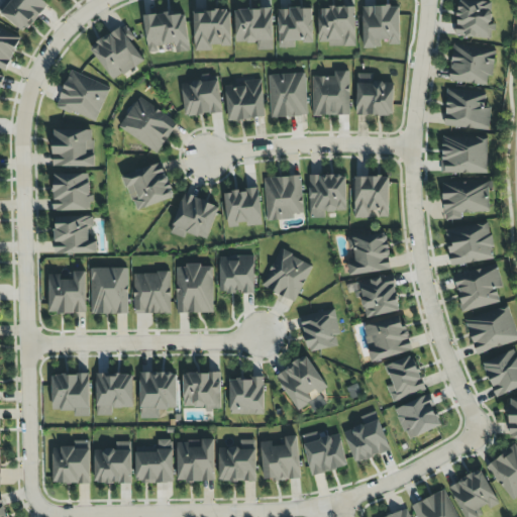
[(4,0),(0,6),(0,15),(26,32),(46,1),(45,0),(4,0)]
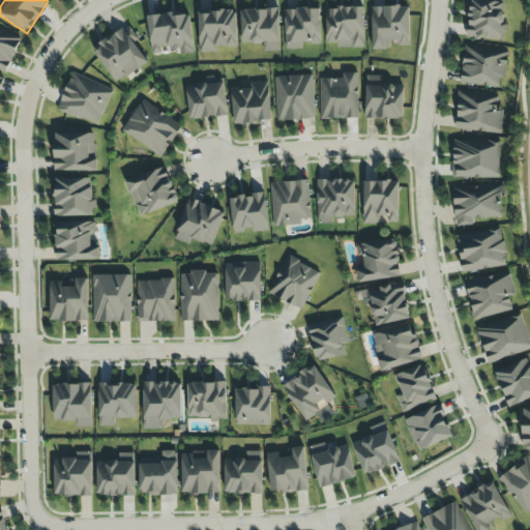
[(468,38),(503,39),(503,31),(504,31),(505,1),(469,0),(468,38)]
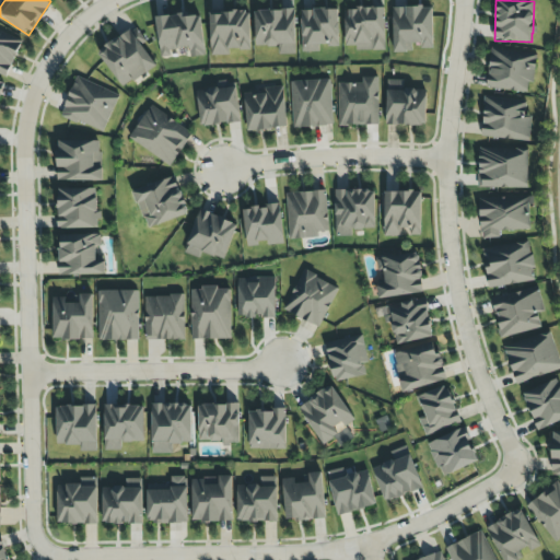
[(433,46),(432,7),(392,8),(393,53),(412,53),(412,47),(433,46)]
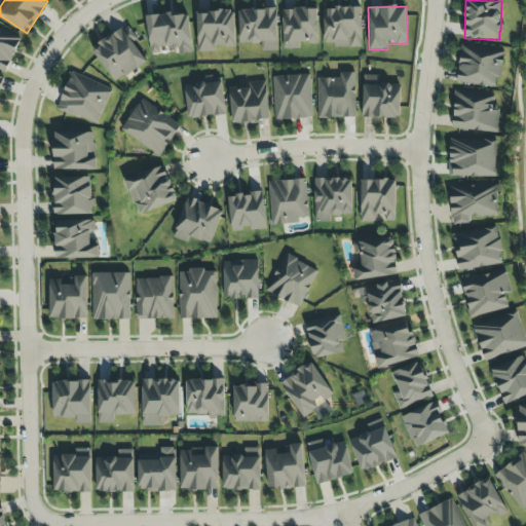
[(361,7),(324,8),(324,43),(333,43),(334,47),(362,47),(361,7)]
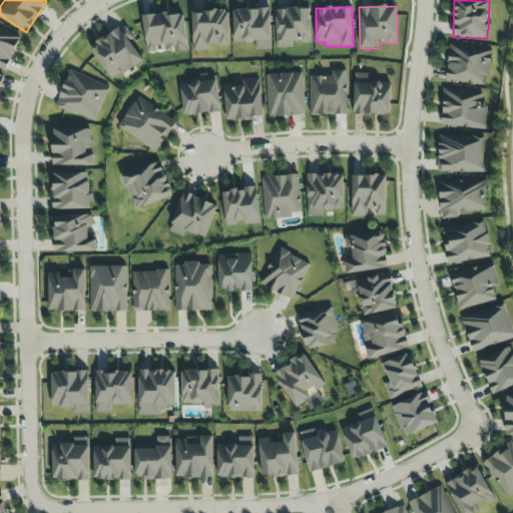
[(276,9),(277,48),(292,47),(292,42),(310,42),(310,8),(276,9)]
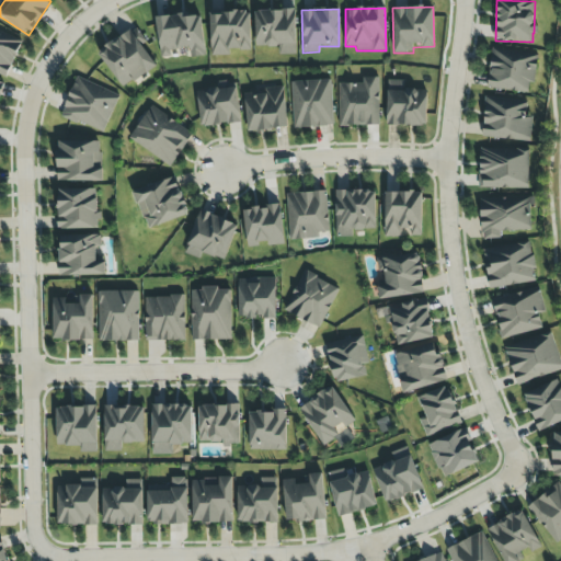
[(295,10),(255,11),(255,47),(278,46),(279,55),(296,55),(295,10)]
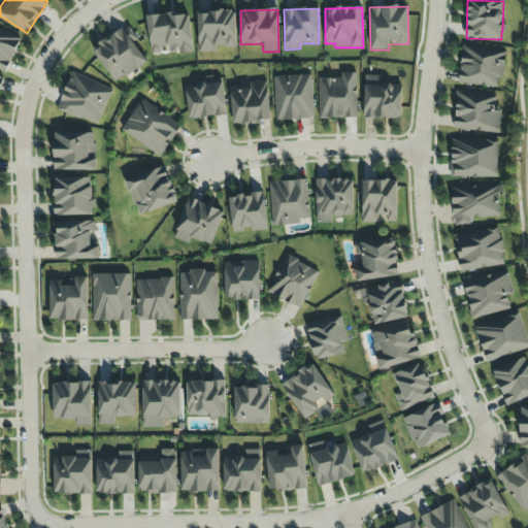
[(236,47),(235,11),(197,11),(198,53),(216,52),(216,47),(236,47)]
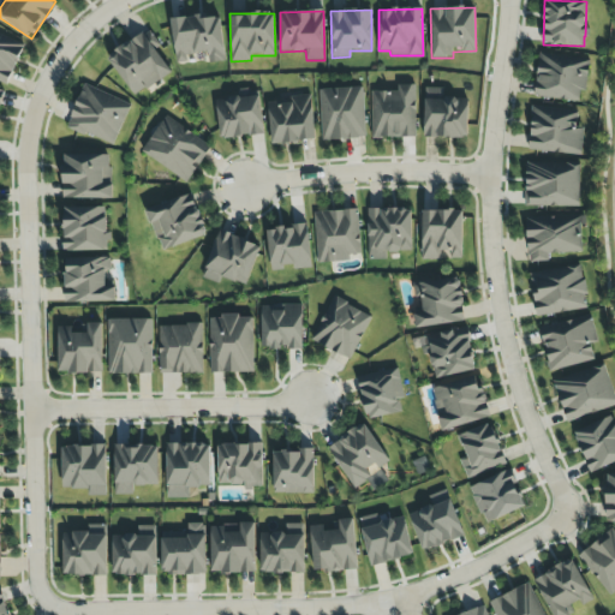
[(171,19),(175,64),(187,63),(186,55),(208,53),(209,64),(226,61),(220,15),(171,19)]
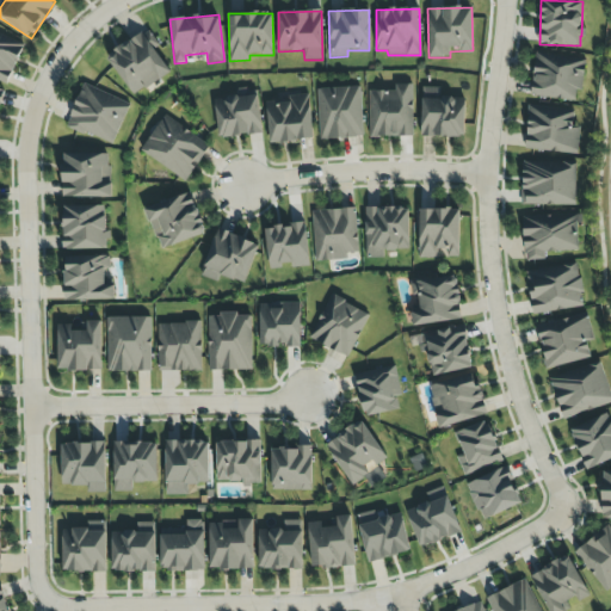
[(170,73),(143,31),(106,56),(133,97),(170,73)]
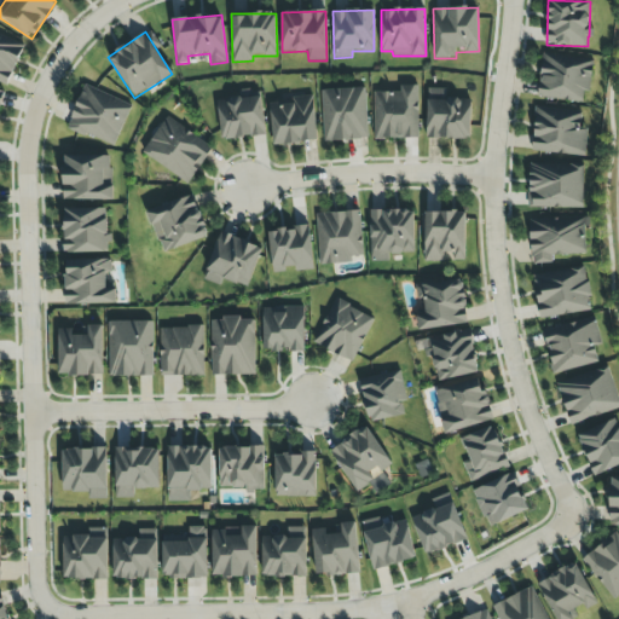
[(0,82),(7,86),(24,45),(0,34),(0,82)]
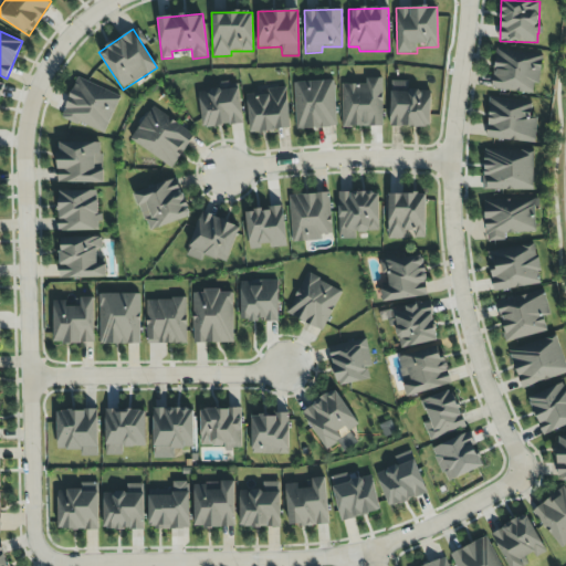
[(538,84),(543,55),(496,49),(491,88),(532,94),(534,83),(538,84)]
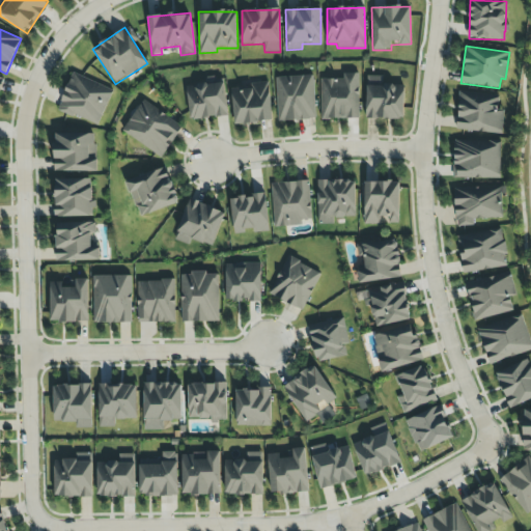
[(113,89),(72,73),(57,110),(98,127),(113,89)]
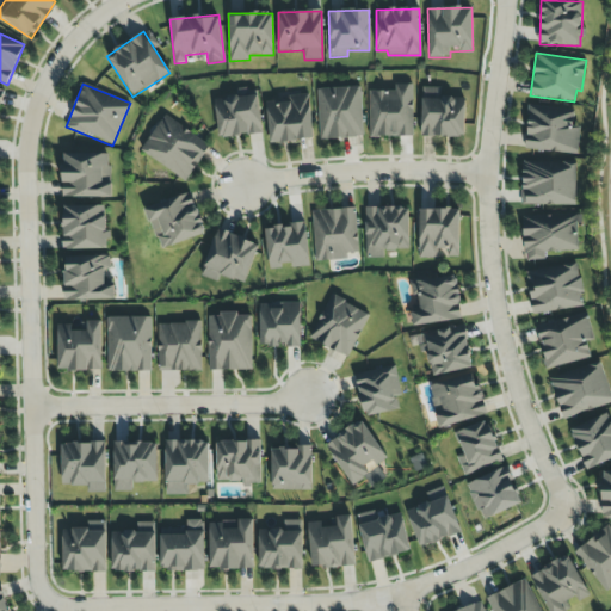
[(412,84),(395,85),(395,91),(368,91),(369,137),(413,136),(412,84)]
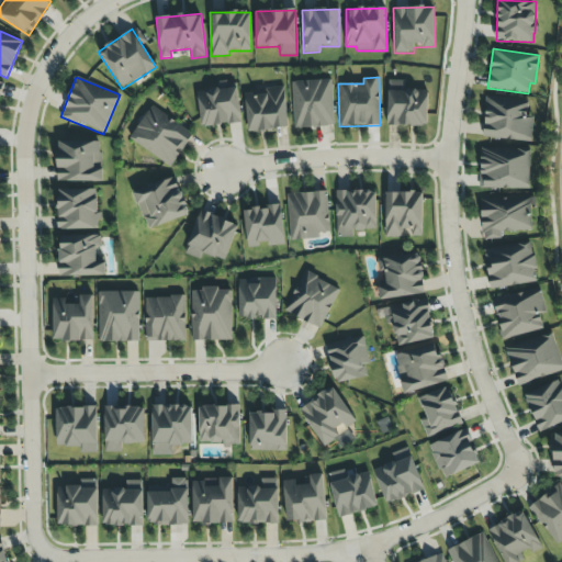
[(334,127),(332,80),(291,81),(293,128),(334,127)]
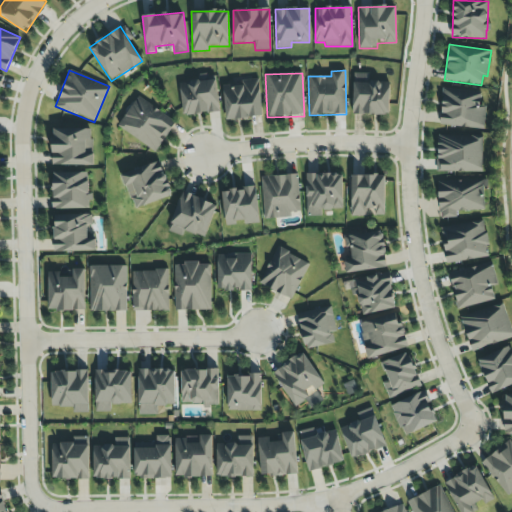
[(389,115),(390,82),(368,81),(369,74),(354,73),(352,114),(389,115)]
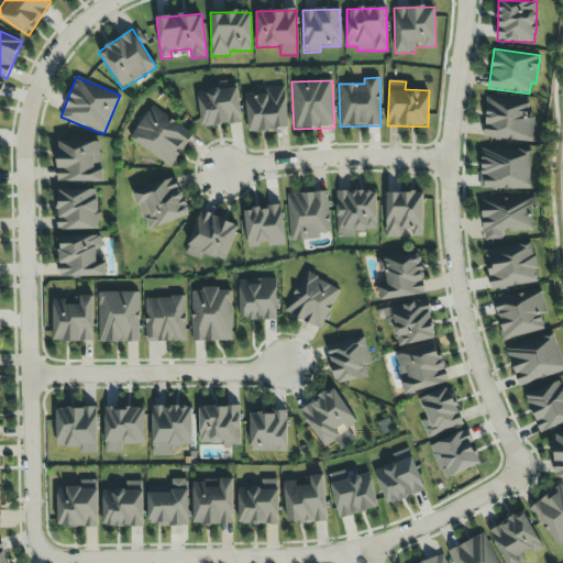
[(201,128),(242,123),(238,87),(197,91),(201,128)]
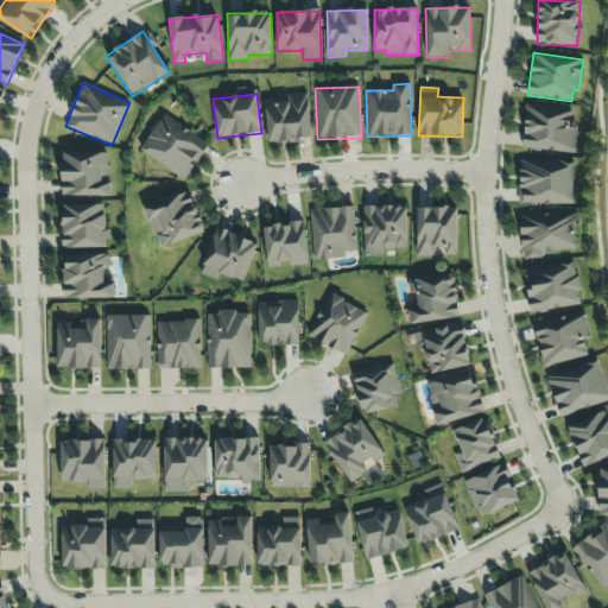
[(265,99),(267,143),(310,140),(309,96),(265,99)]
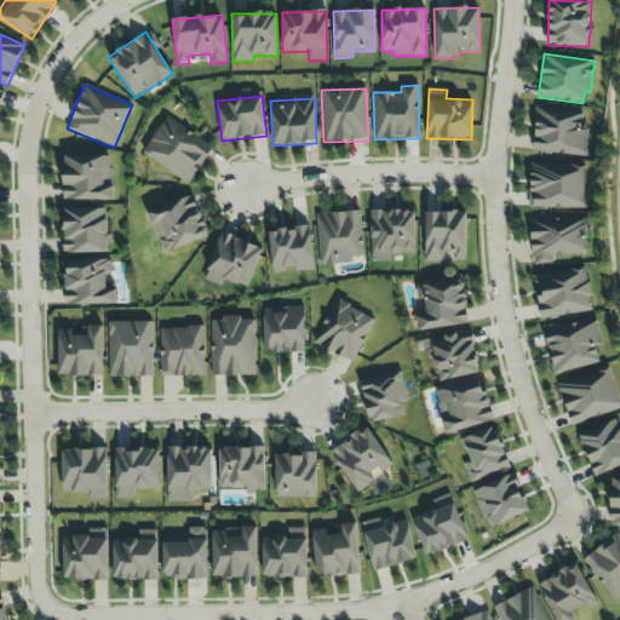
[(583,112),(538,107),(532,151),(586,158),(589,130),(581,128),(583,112)]
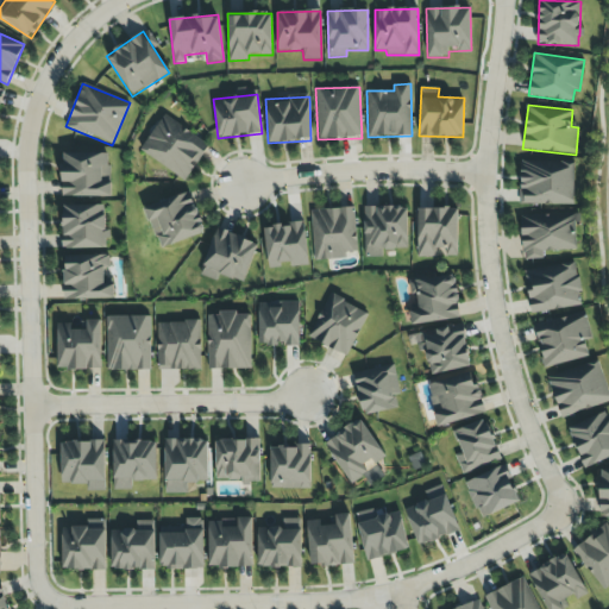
[(186,181),(209,144),(163,114),(139,151),(186,181)]
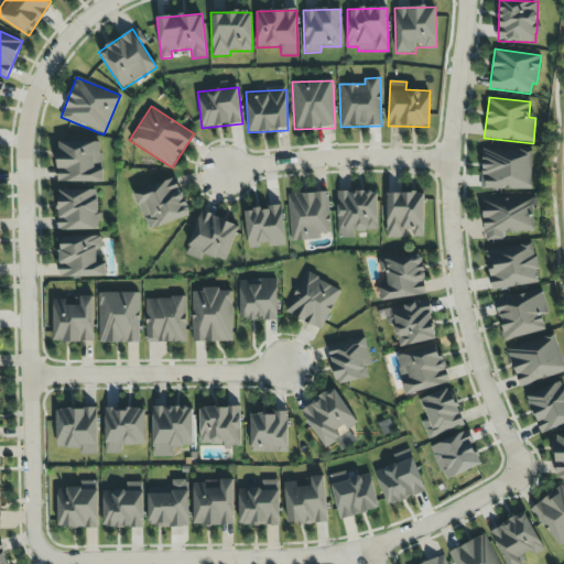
[(101,183),(102,142),(58,141),(57,182),(101,183)]
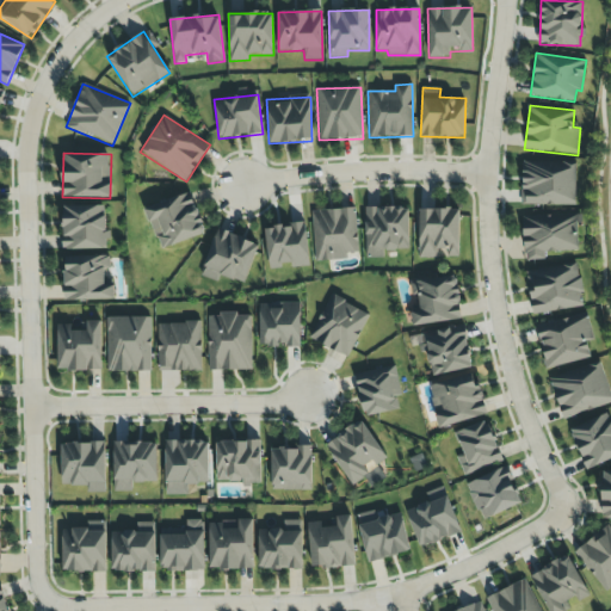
[(522,205),(575,207),(576,162),(523,161),(522,205)]
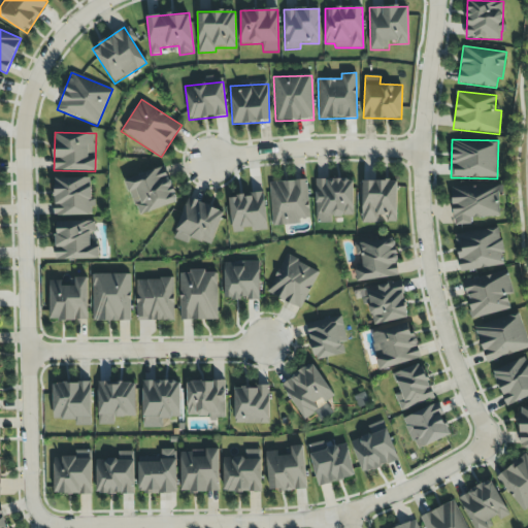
[(126,179),(137,216),(177,203),(166,166),(126,179)]
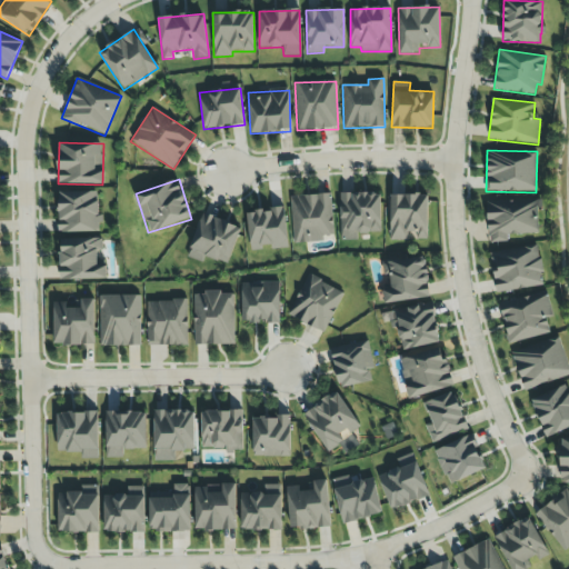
[(99,191),(58,192),(59,232),(97,232),(97,222),(99,222),(99,191)]
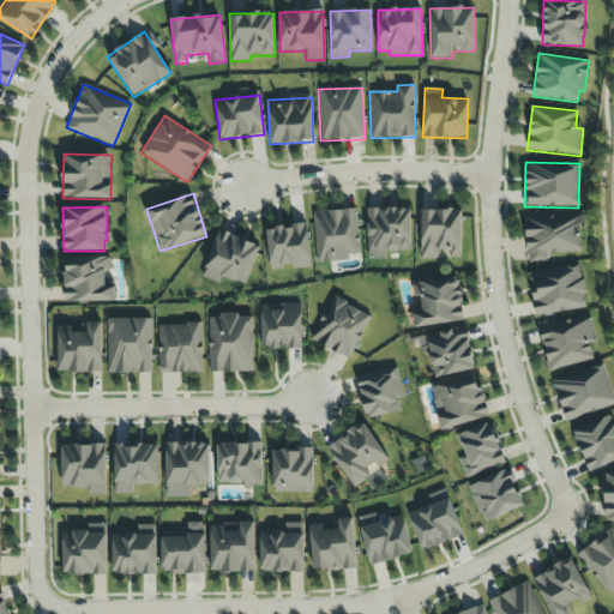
[(366,210),(367,260),(385,259),(385,251),(411,251),(410,208),(366,210)]
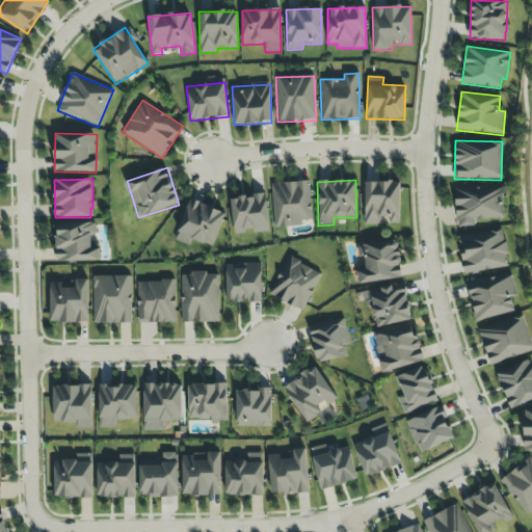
[(271,183),(273,228),(303,227),(303,220),(312,220),(310,182),(271,183)]
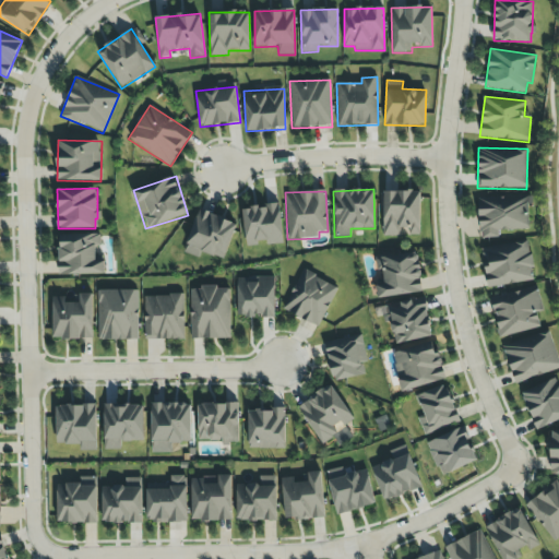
[(400,236),(400,228),(408,228),(408,235),(419,235),(420,192),(382,191),(381,236),(400,236)]
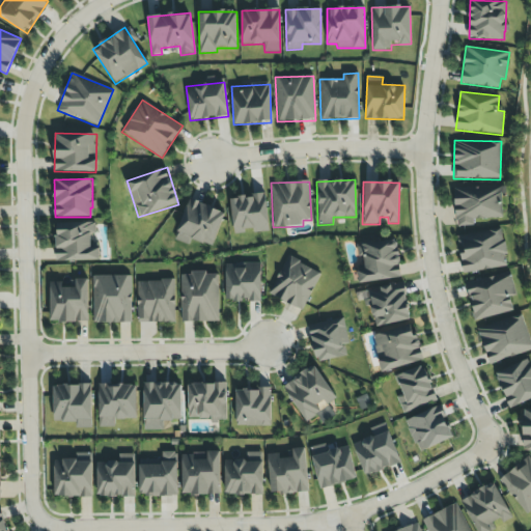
[(503,218),(502,187),(454,188),(455,226),(474,225),(474,219),(503,218)]
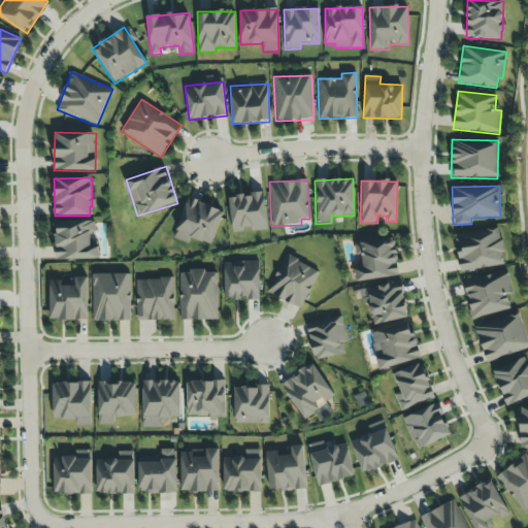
[(229,196),(233,233),(242,232),(242,231),(267,228),(264,193),(229,196)]
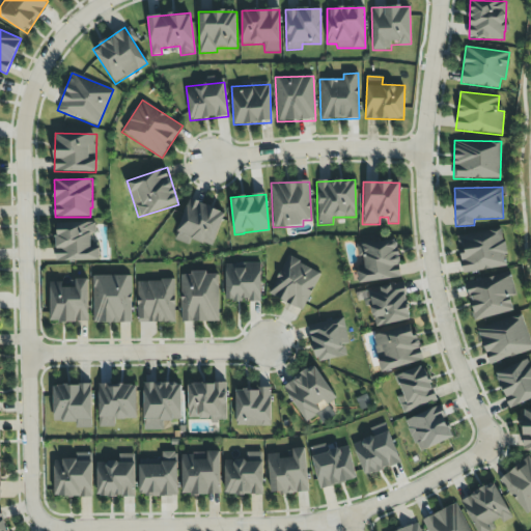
[(213,247),(225,212),(189,199),(175,240),(189,245),(191,240),(213,247)]
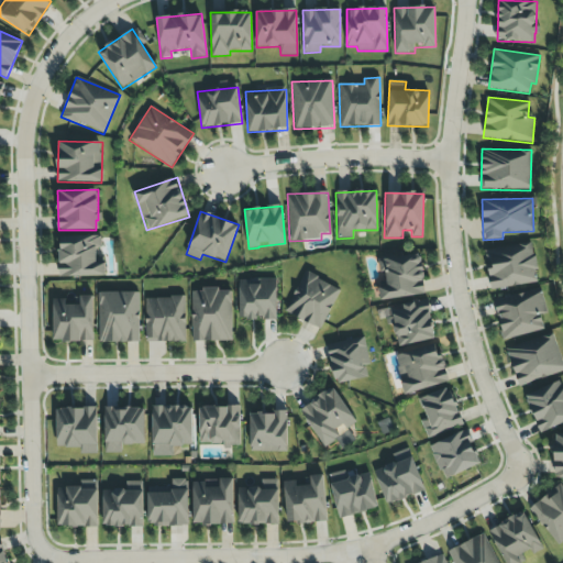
[(59,278),(106,276),(106,262),(97,263),(96,250),(101,250),(101,235),(59,236),(59,278)]
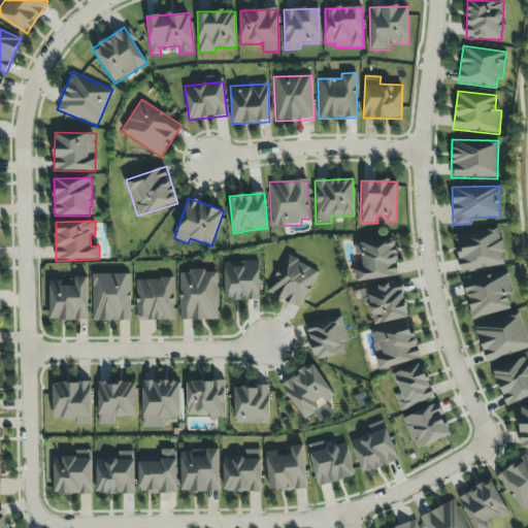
[(504,266),(499,228),(455,234),(460,271),(504,266)]
